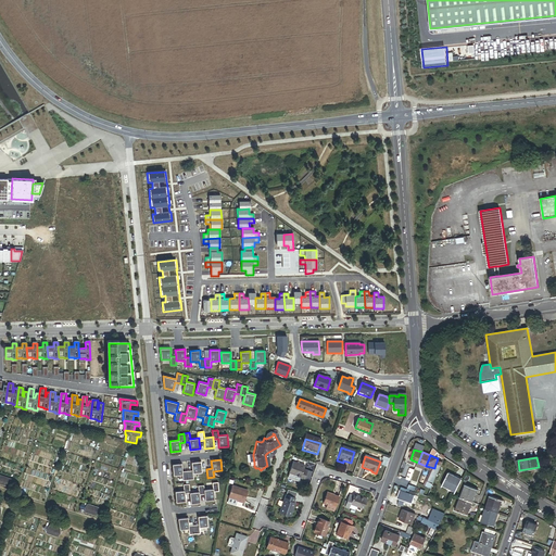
[(192,470),(188,471),(188,480),(193,479),(193,474),(202,472),(201,462),(191,463),(192,470)]
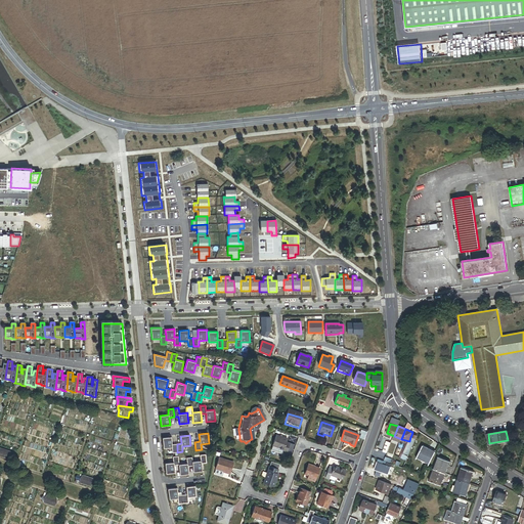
[(171,437),(162,437),(164,448),(172,447),(172,452),(177,452),(177,444),(172,444),(171,437)]
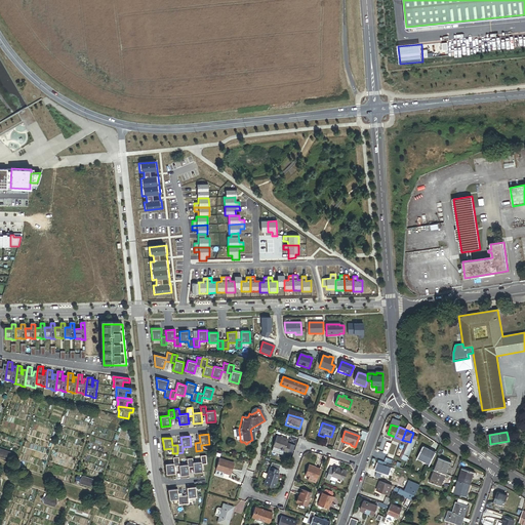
[(275,438),(271,450),(282,454),(282,453),(287,454),(289,446),(285,444),(286,441),(275,438)]
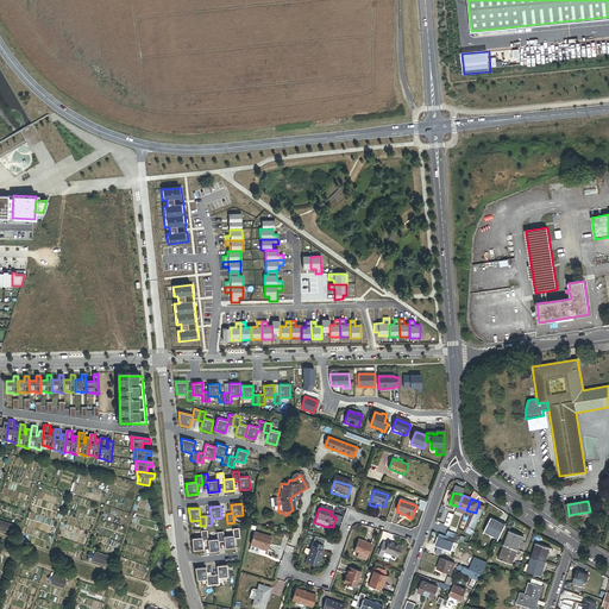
[(10,525),(0,521),(0,531),(7,534),(10,525)]
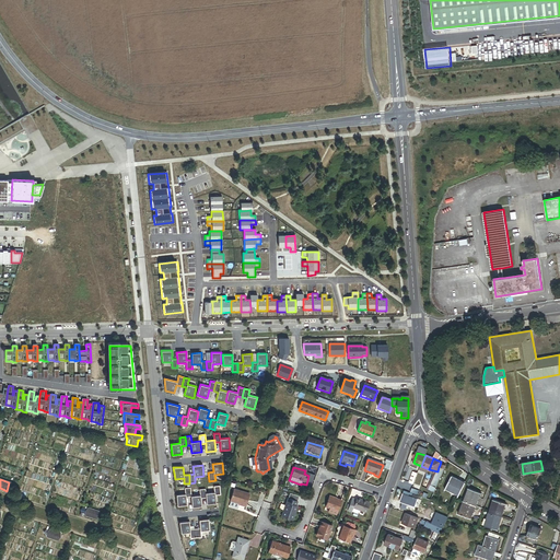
[(459,497),(465,486),(459,483),(459,485),(451,480),(444,491),(450,494),(451,492),(459,497)]
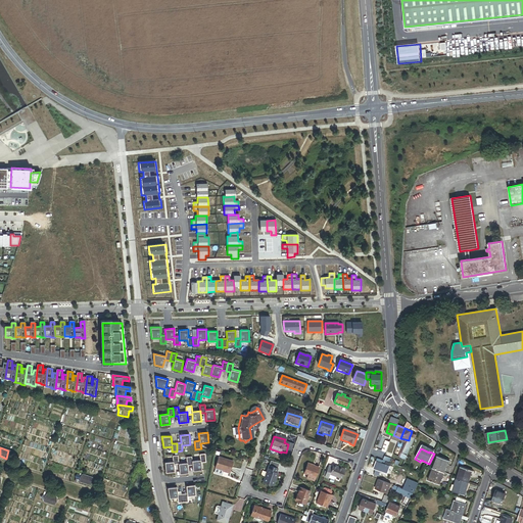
[(193,471),(201,470),(200,463),(205,462),(204,454),(199,455),(199,460),(192,461),(192,465),(193,471)]
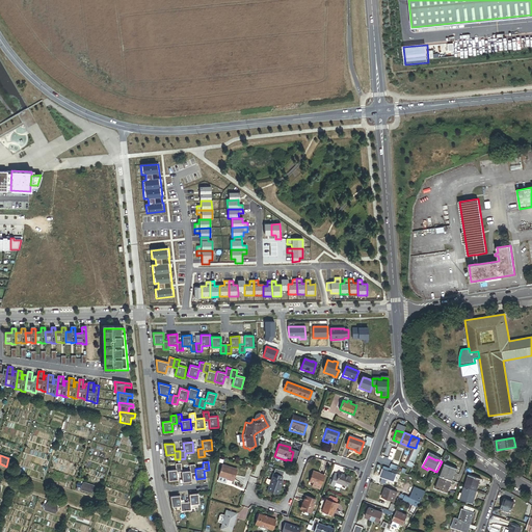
[(168,481),(178,480),(177,472),(182,472),(182,471),(181,462),(176,463),(176,469),(167,470),(168,481)]
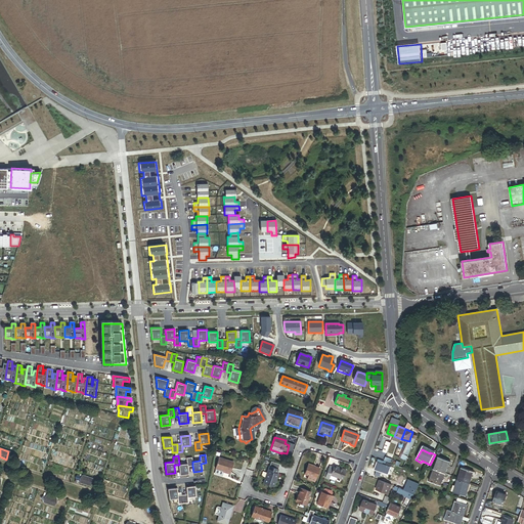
[(179,465),(180,475),(189,474),(188,466),(192,466),(192,462),(192,456),(186,457),(187,463),(179,464),(179,465)]
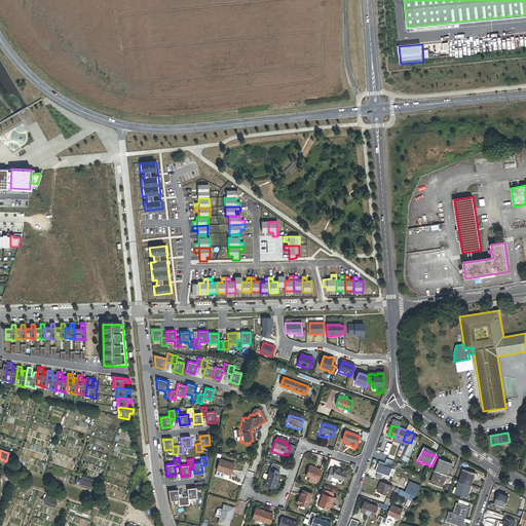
[(233,463),(219,459),(215,470),(225,473),(225,474),(229,476),(233,463)]
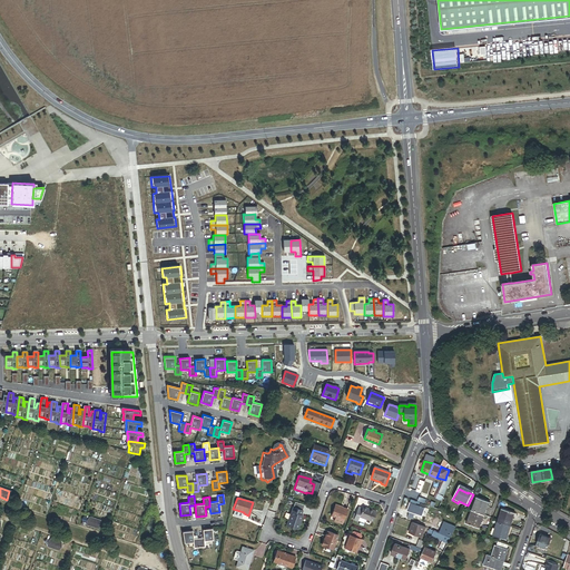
[(475,508),(473,508),(471,513),(484,519),(490,505),(478,501),(475,508)]
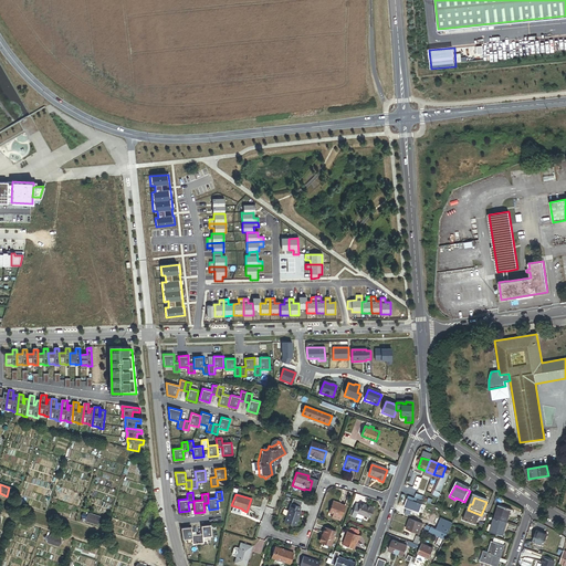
[(413,502),(408,500),(405,507),(408,510),(411,511),(419,514),(422,505),(417,504),(413,502)]
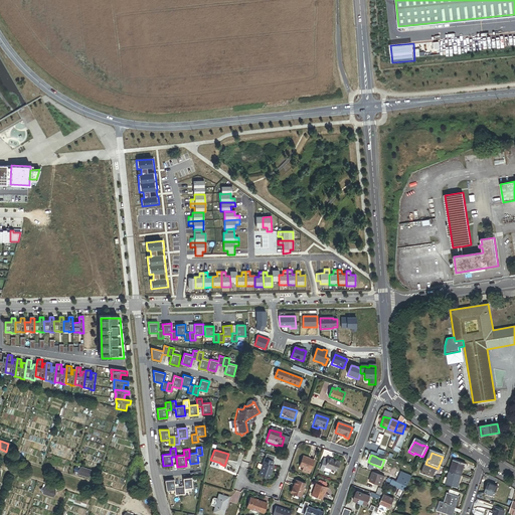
[(313,461),(302,457),(299,467),(304,468),(302,472),(308,475),(310,470),(313,461)]
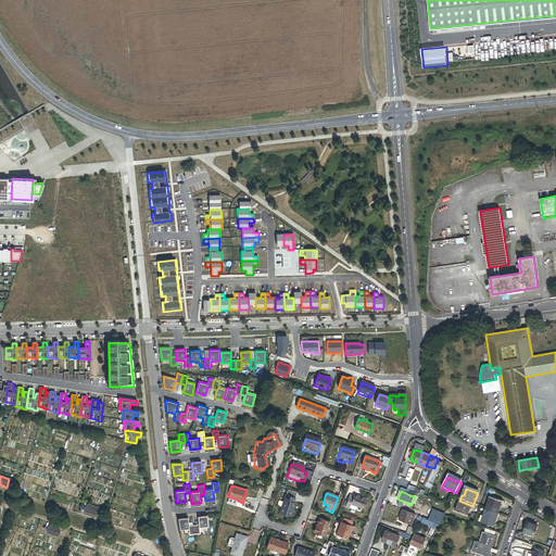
[(285,495),(278,514),(290,518),(292,512),(291,512),(294,503),(293,503),(294,498),(285,495)]
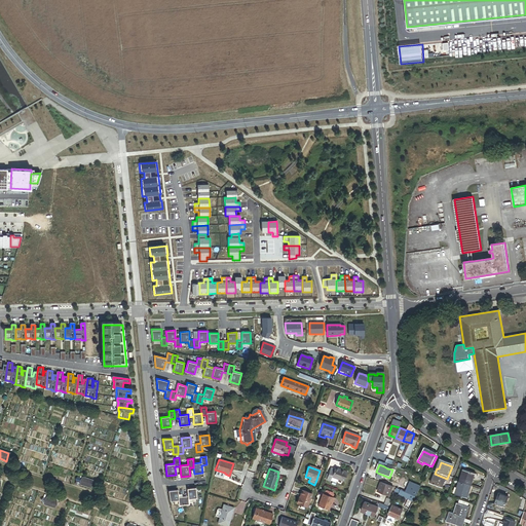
[(334,471),(330,470),(327,479),(335,483),(337,479),(344,482),(347,473),(343,472),(343,473),(334,470),(334,471)]
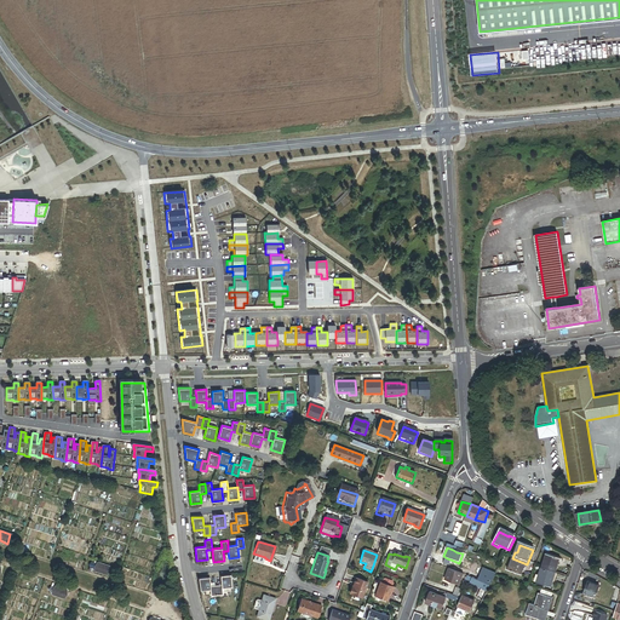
[(546,561),(543,568),(555,573),(560,558),(546,554),(544,560),(546,561)]
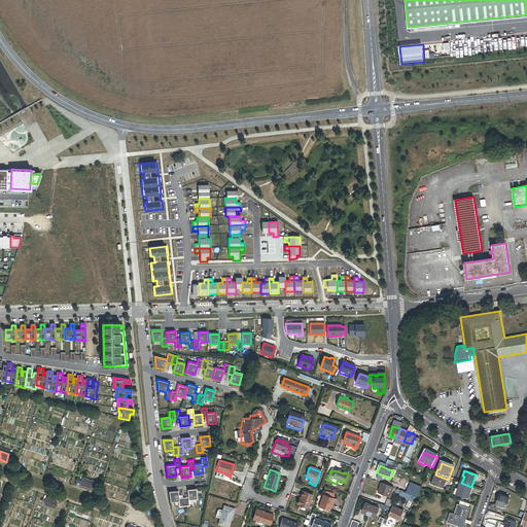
[(448,480),(435,475),(433,480),(435,481),(432,487),(443,491),(448,480)]
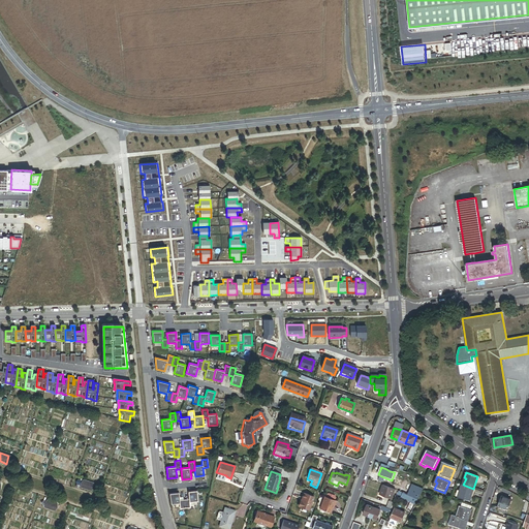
[(82,479),(80,488),(90,491),(92,484),(82,479)]
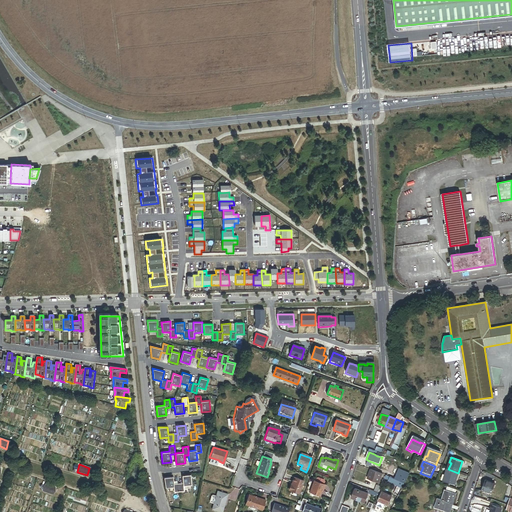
[(458,473),(448,469),(447,469),(445,475),(446,475),(444,482),(454,485),(458,473)]
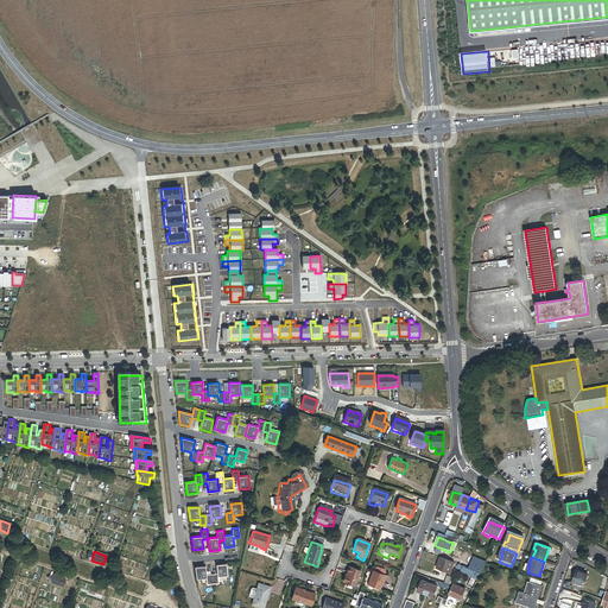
[(437,567),(436,569),(442,571),(450,574),(454,564),(439,558),(437,567)]
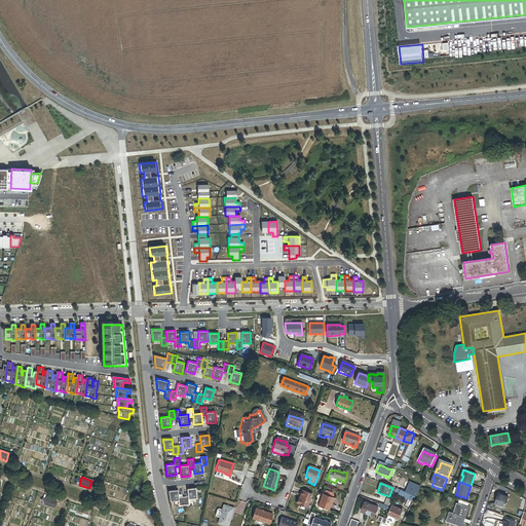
[(196,498),(195,488),(187,488),(188,496),(183,497),(184,505),(189,504),(188,499),(196,498)]
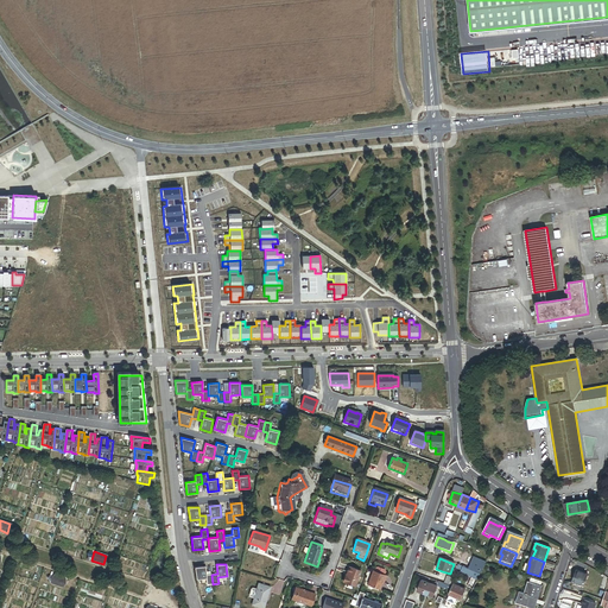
[(211,575),(207,575),(206,565),(195,567),(196,580),(207,578),(207,584),(213,584),(211,575)]
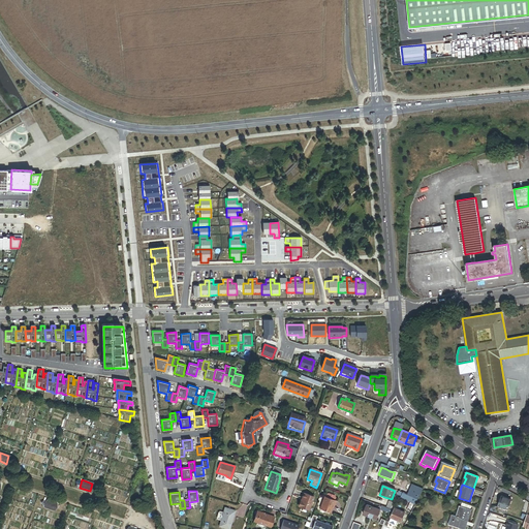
[(510,503),(512,494),(503,492),(501,500),(510,503)]
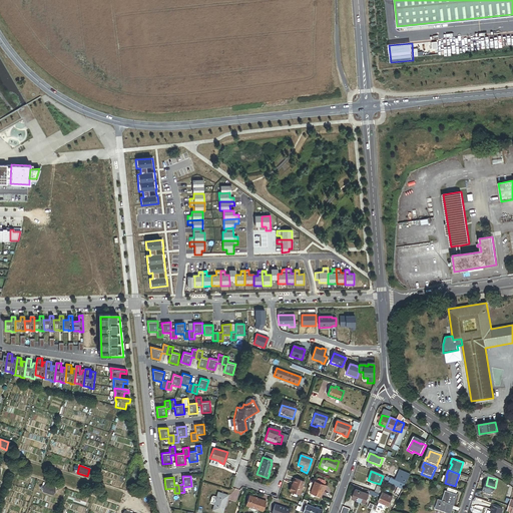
[(403,489),(406,484),(393,479),(390,484),(403,489)]
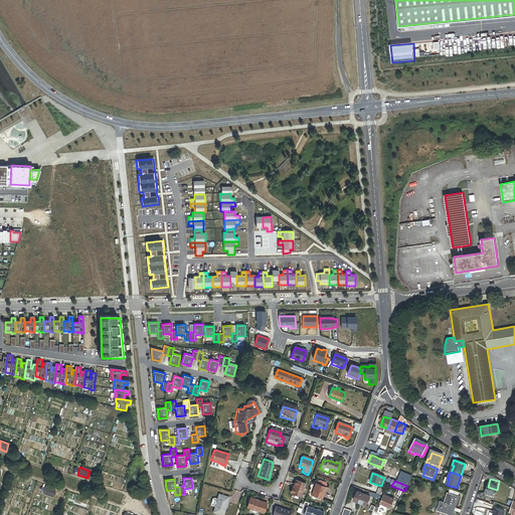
[(296,482),(291,495),(299,498),(304,484),(296,482)]
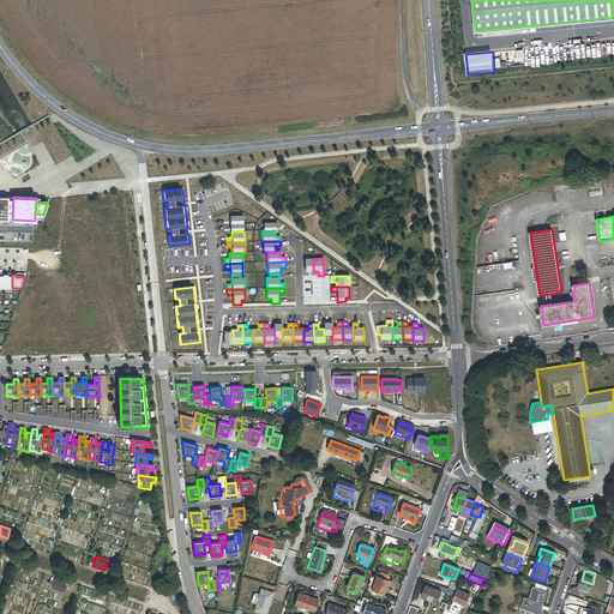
[(390,583),(377,578),(372,591),(383,596),(386,587),(387,588),(390,583)]
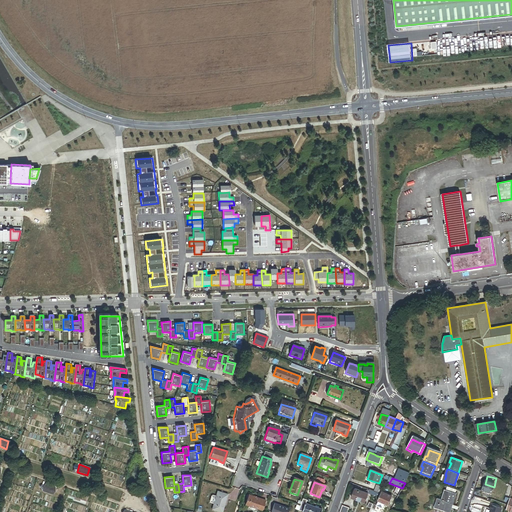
[(44,484),(41,491),(51,495),(54,487),(44,484)]
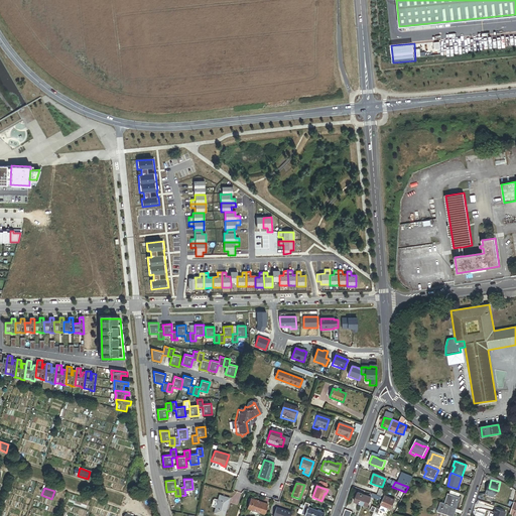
[(368,507),(371,498),(358,493),(354,503),(368,507)]
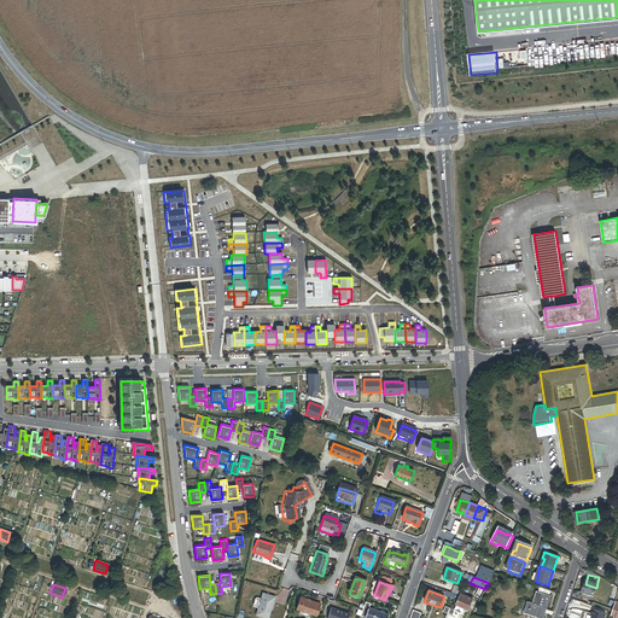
[(532,604),(529,616),(535,617),(543,617),(551,598),(536,593),(532,604)]
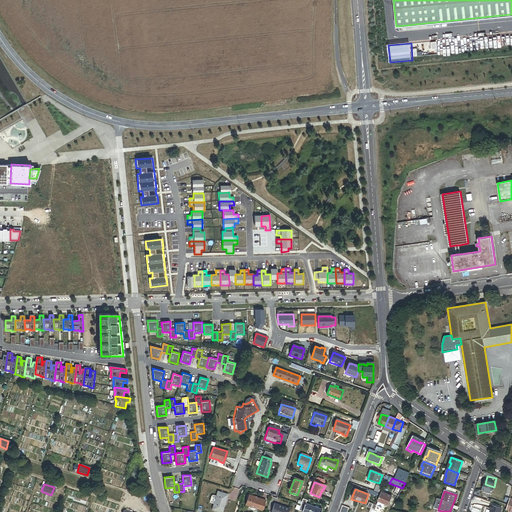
[(221,511),(227,496),(217,492),(215,497),(213,504),(211,510),(216,511),(221,511)]
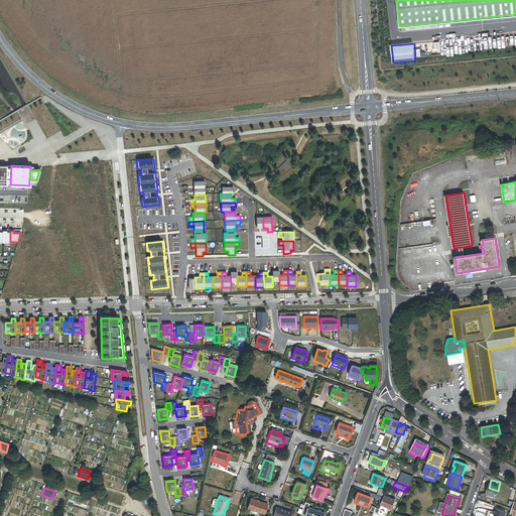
[(386,497),(382,505),(391,510),(395,501),(386,497)]
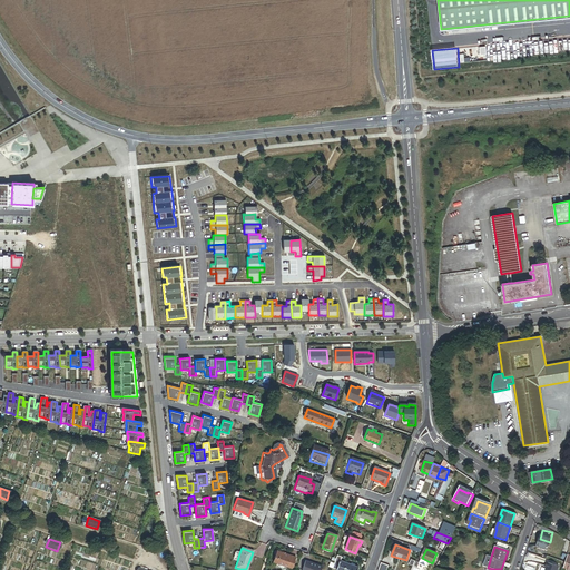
[(294,558),(276,551),(272,563),(291,569),(294,558)]
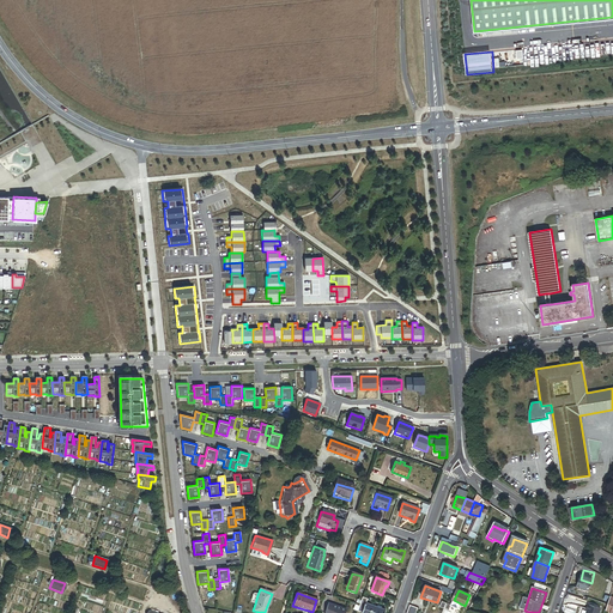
[(362,612),(383,612),(386,610),(365,602),(366,599),(363,598),(358,611),(362,612)]
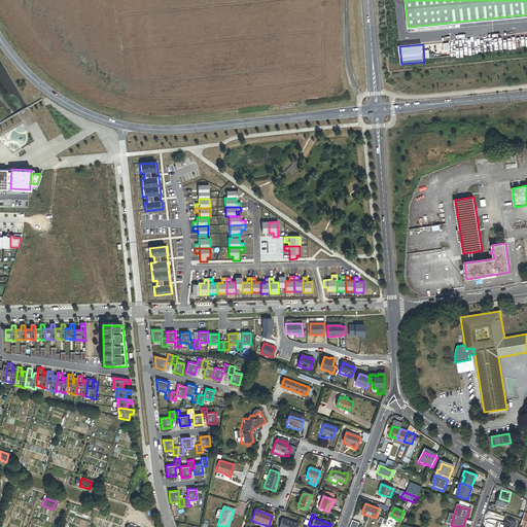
[(295,526),(296,524),(281,518),(278,526),(295,526)]
